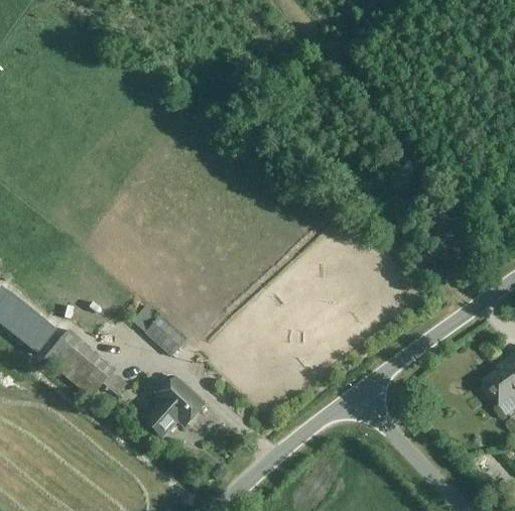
[(145,332),(171,355),(186,338),(159,313),(145,332)]
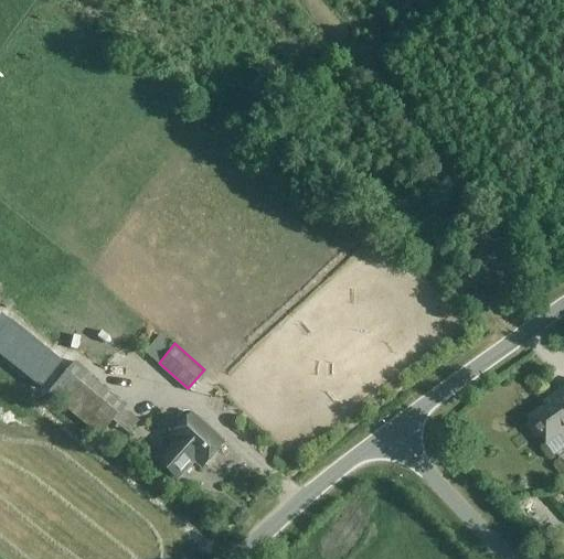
[(102,352),(92,363),(152,417),(161,407),(102,352)]
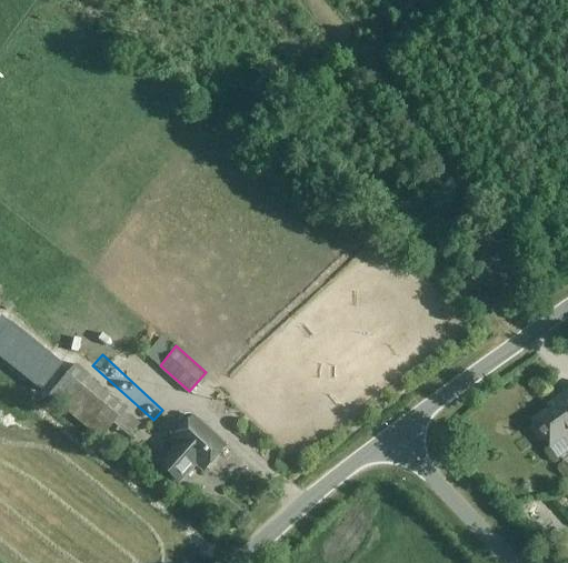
[(101,436),(113,422),(130,434),(140,422),(125,409),(128,405),(76,361),(49,393),(101,436)]
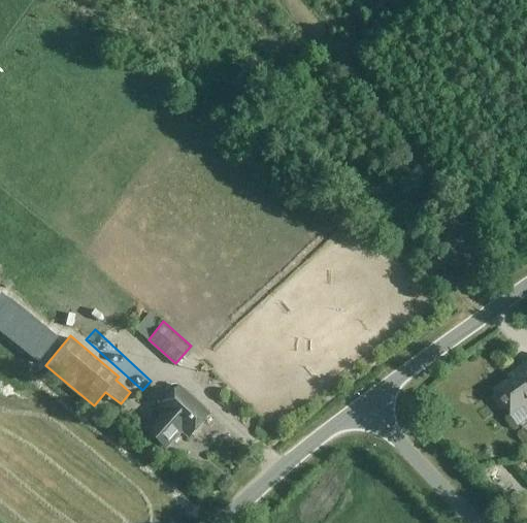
[(512,374),(491,389),(509,415),(523,404),(525,407),(526,406),(526,359),(509,371),(512,374)]
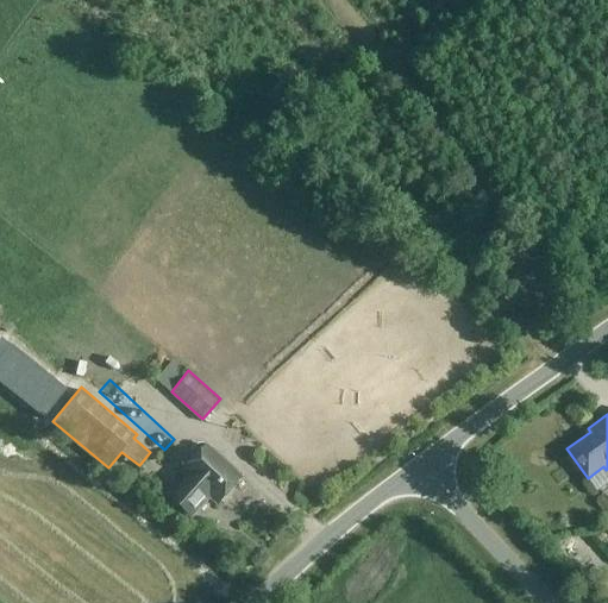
[(187,473),(169,494),(192,515),(211,495),(218,502),(243,475),(207,443),(206,444),(204,441),(199,441),(193,448),(193,452),(196,456),(183,470),(187,473)]
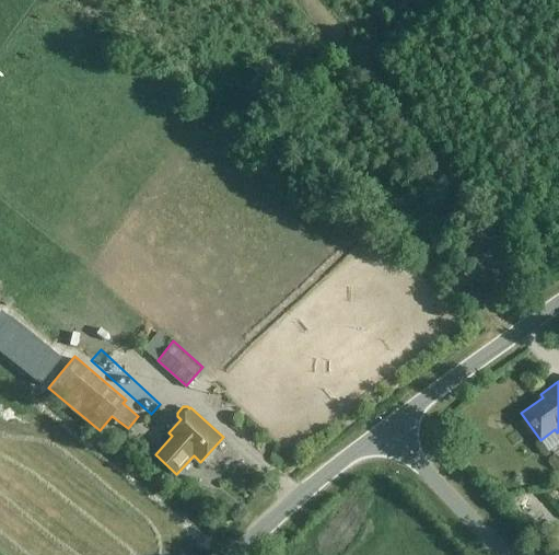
[(548,545),(544,550),(548,554),(549,554),(554,552),(548,545)]
